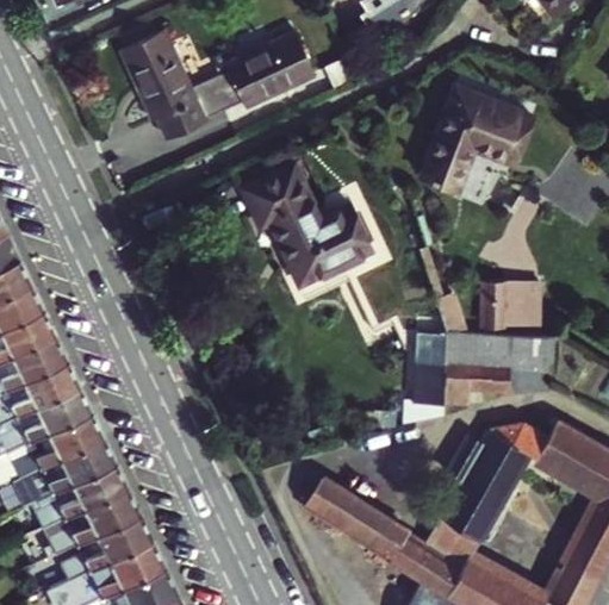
[(356,0),(365,13),(359,17),(377,44),(401,30),(421,0),(356,0)]
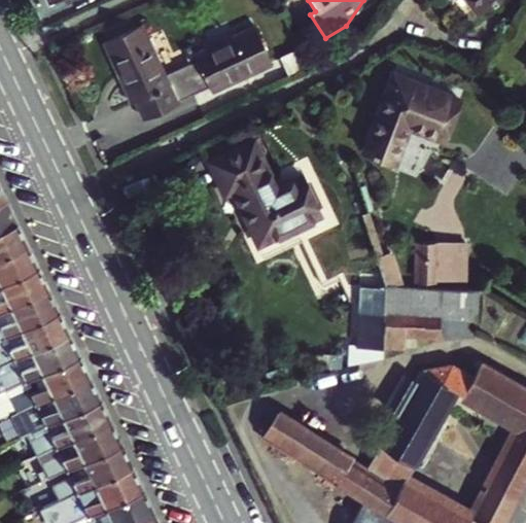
[(466,0),(478,15),(498,0),(466,0)]
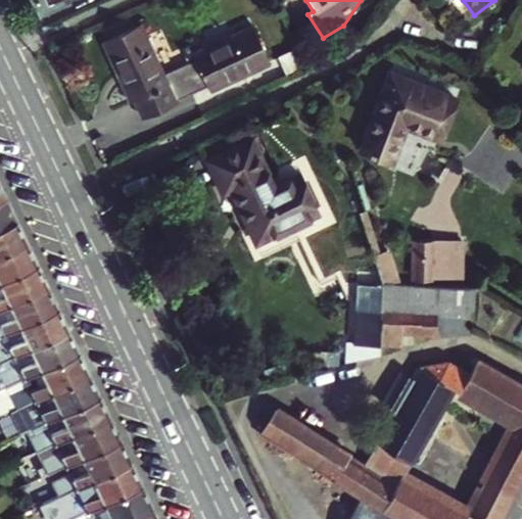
[(177,103),(192,96),(180,68),(164,76),(142,27),(105,43),(133,104),(137,102),(145,121),(178,105),(177,103)]
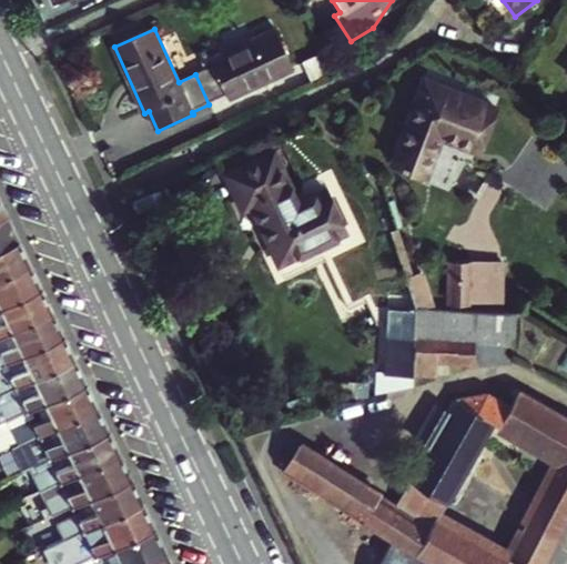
[(213,67),(195,74),(209,104),(226,97),(230,102),(294,72),(275,32),(211,62),(213,67)]
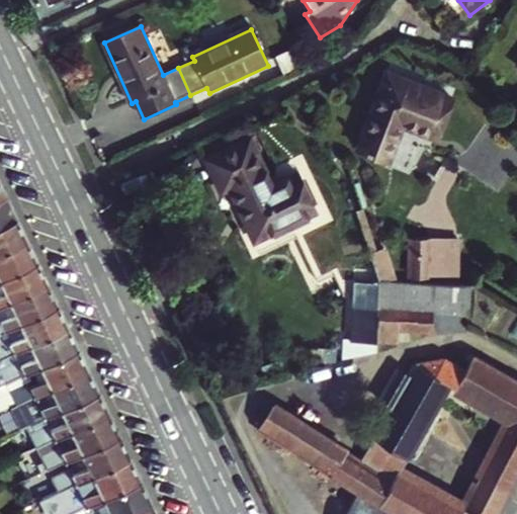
[(309,65),(302,50),(277,60),(284,77),(309,65)]
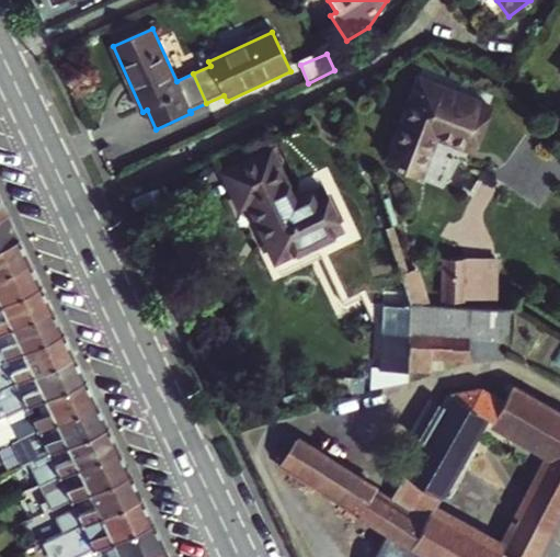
[(491,109),(420,82),(389,166),(423,178),(437,140),(473,154),(491,109)]
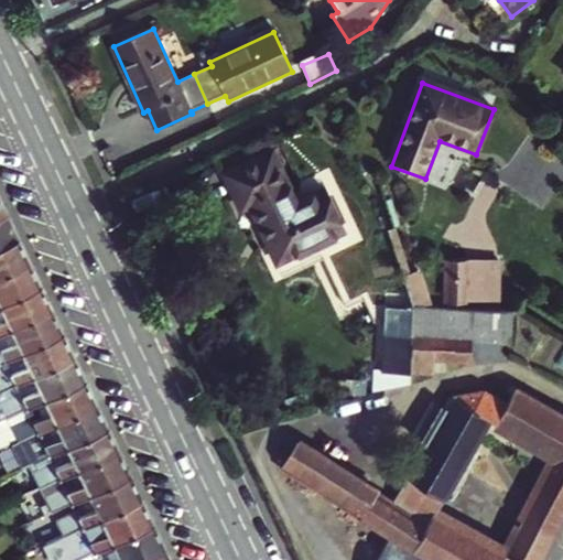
[(273,153),(225,176),(242,212),(250,208),(279,267),(285,280),(324,262),(347,311),(365,303),(375,326),(387,321),(345,234),(325,191),(298,204),(273,153)]
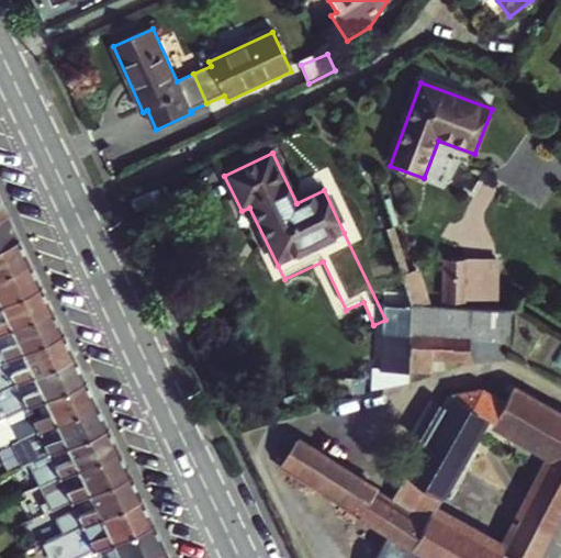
[(0,248),(20,240),(8,214),(0,218),(0,248)]
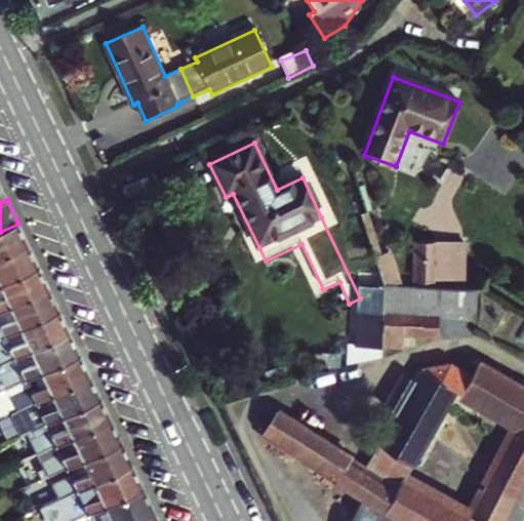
[(0,261),(31,247),(18,224),(0,232),(0,261)]
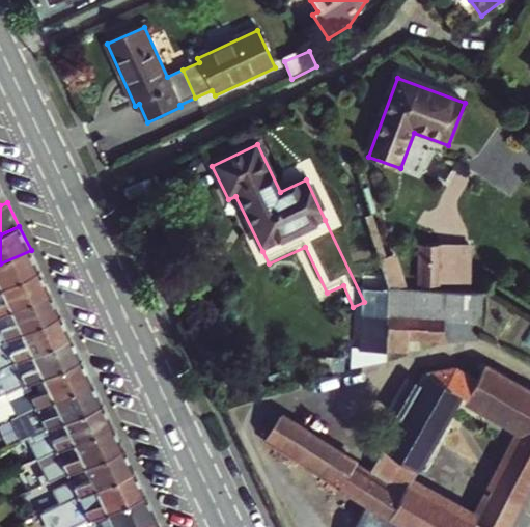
[(429,283),(473,284),(475,245),(430,244),(429,283)]
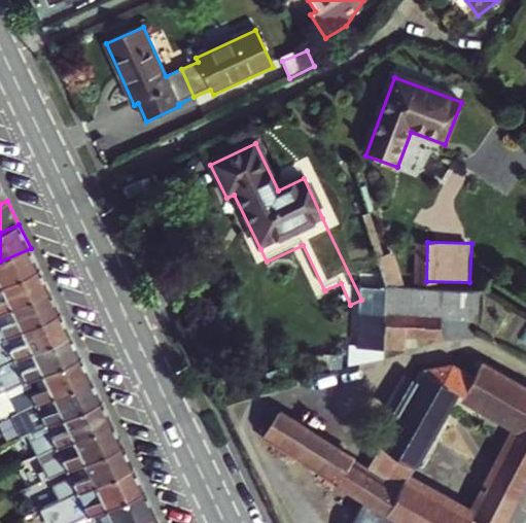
[(0,287),(40,269),(31,248),(0,262),(0,287)]
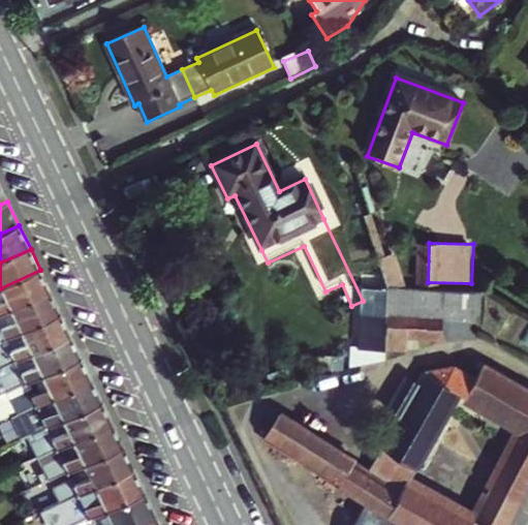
[(0,315),(51,291),(40,270),(0,288),(0,315)]
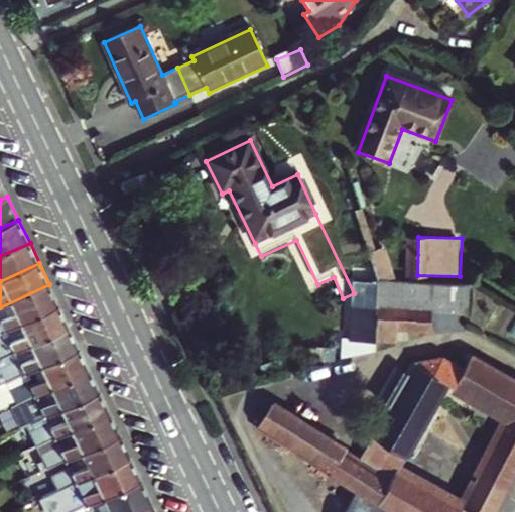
[(466,314),(470,287),(425,286),(379,283),(378,302),(376,330),(396,331),(432,333),(433,311),(466,314)]
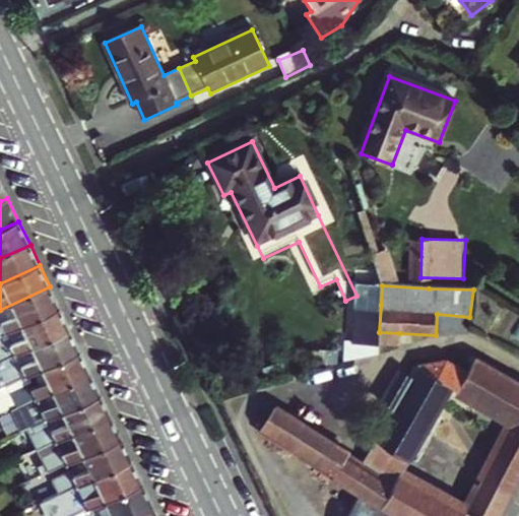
[(0,335),(60,307),(50,286),(0,310),(4,318),(0,319),(0,335)]
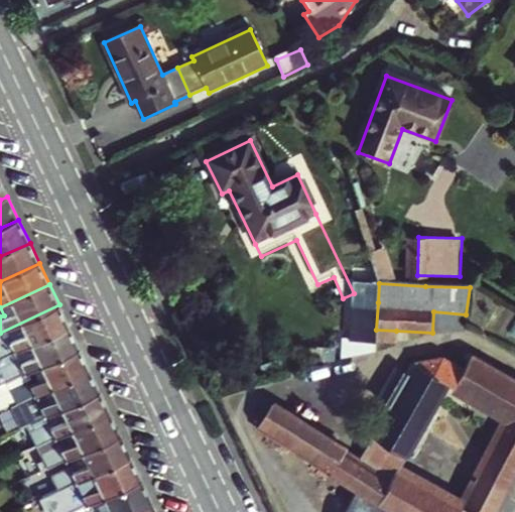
[(376,330),(378,302),(362,301),(361,336),(376,336),(376,330)]
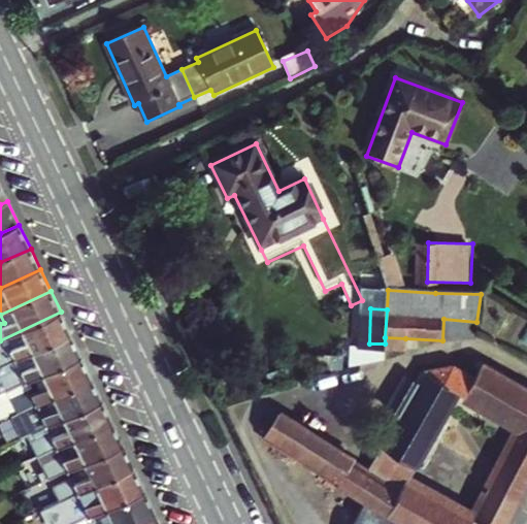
[(0,368),(71,334),(61,312),(0,340),(0,368)]
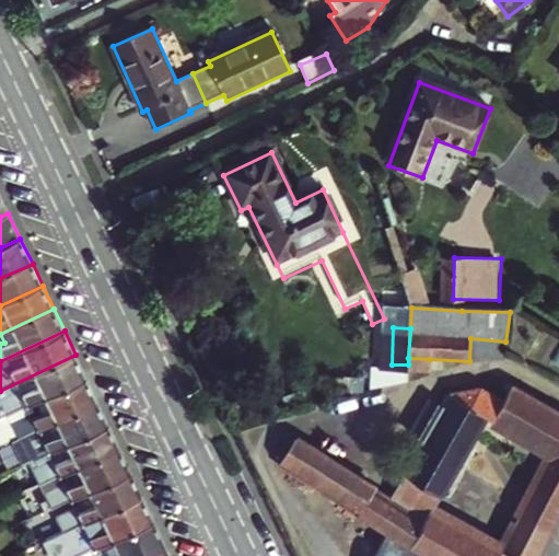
[(0,419),(88,379),(76,355),(0,391),(0,419)]
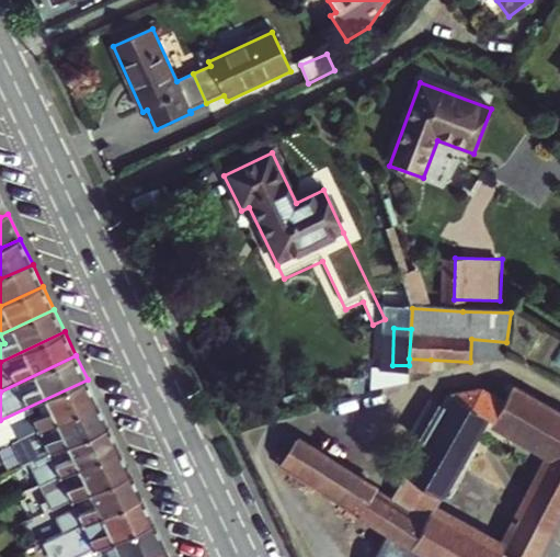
[(409,365),(409,374),(431,375),(431,360),(409,359),(409,365)]
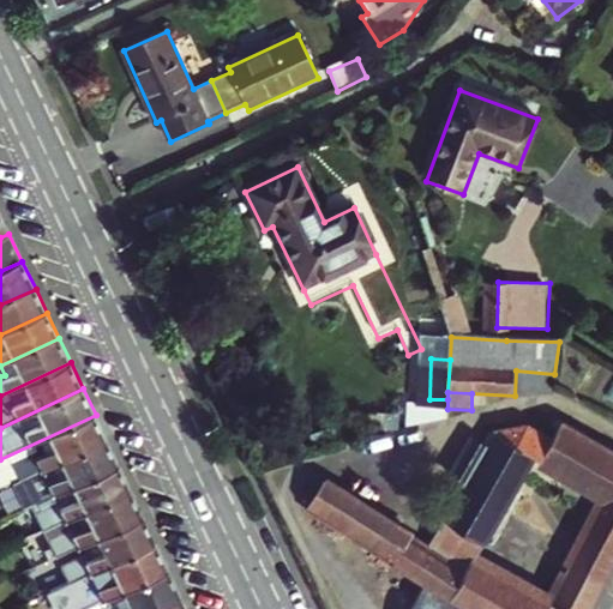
[(108,441),(96,415),(0,459),(0,492),(11,487),(108,441)]
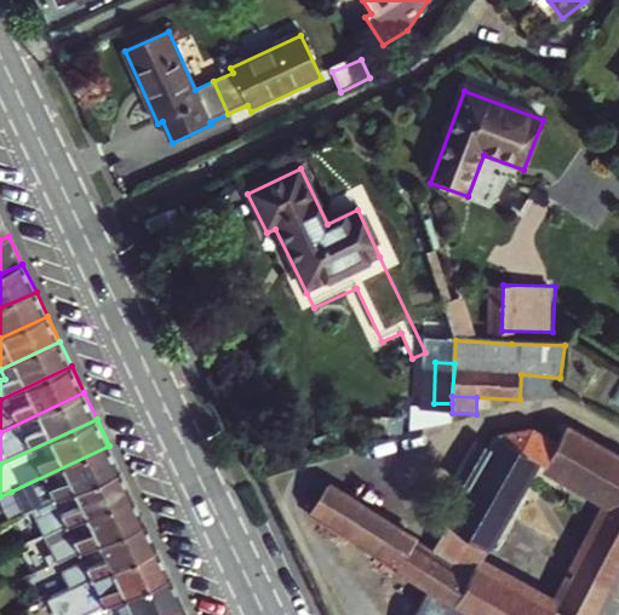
[(433,552),(327,487),(309,516),(462,611),(459,614),(429,595),(417,614),(595,614),(618,570),(618,458),(567,430),(557,447),(533,432),(498,437),(489,452),(477,446),(456,483),(468,490),(433,552)]
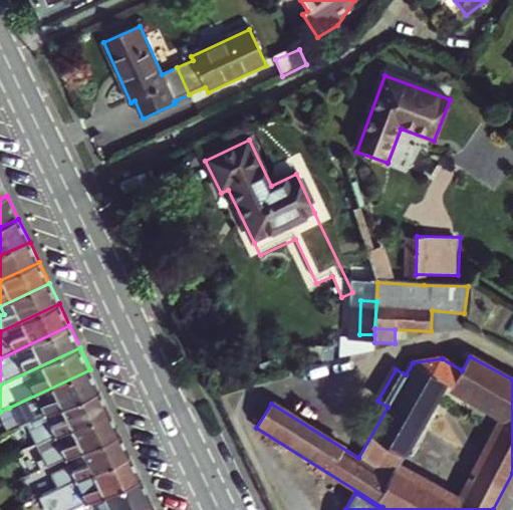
[(100,392),(90,369),(9,408),(20,429),(100,392)]
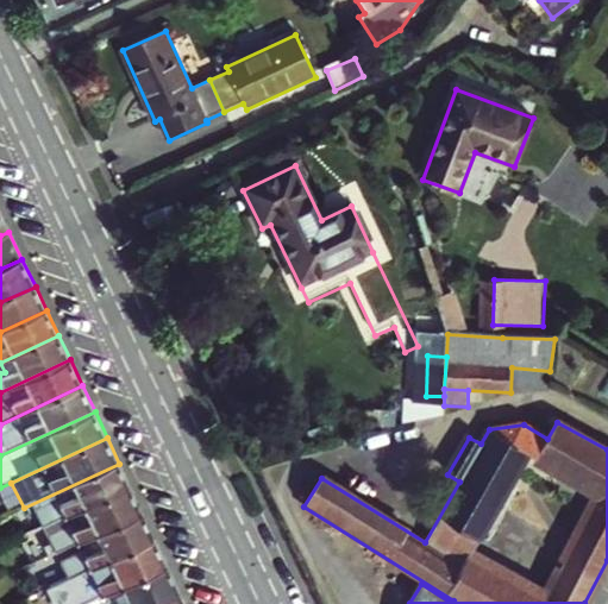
[(130,488),(119,464),(24,508),(32,524),(22,529),(25,536),(36,532),(130,488)]
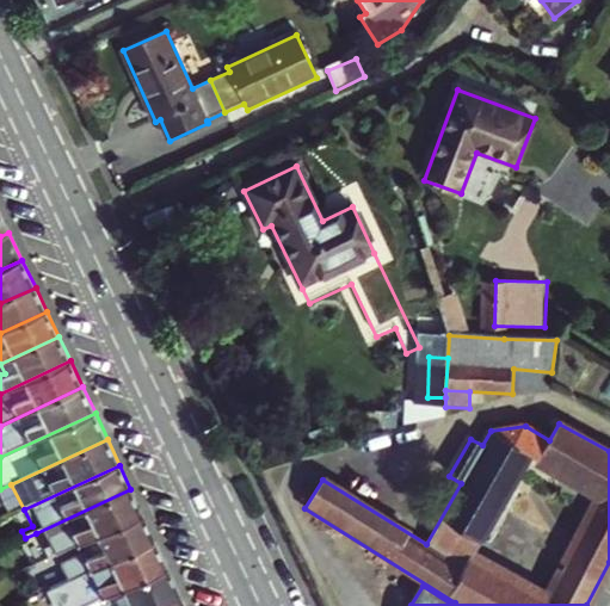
[(143,515),(130,489),(36,533),(48,560),(85,543),(143,515)]
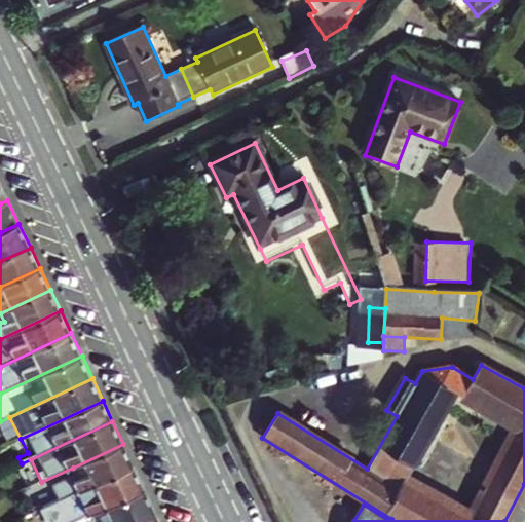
[(134,467),(123,444),(73,468),(77,477),(51,489),(54,495),(49,498),(52,506),(60,502),(134,467)]
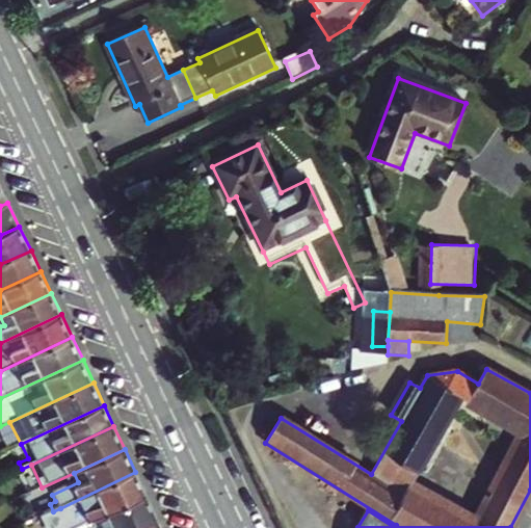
[(77,527),(147,495),(135,472),(60,508),(65,519),(59,522),(60,525),(56,527),(77,527)]
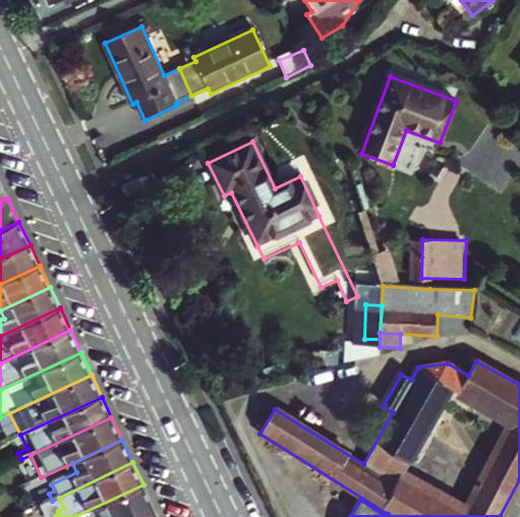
[(134,516),(154,508),(143,484),(75,516),(134,516)]
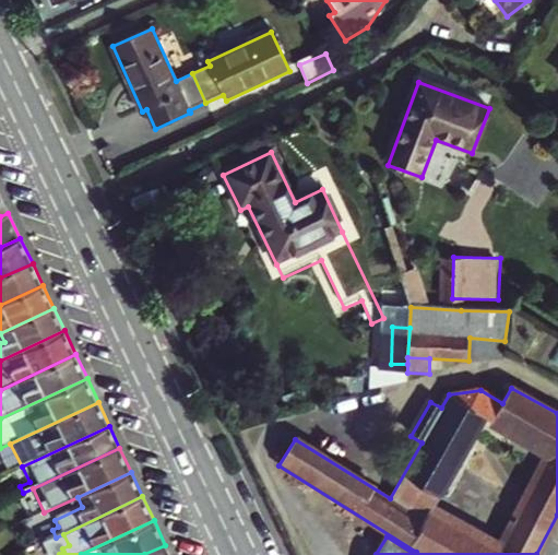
[(169,554),(165,545),(144,554),(169,554)]
